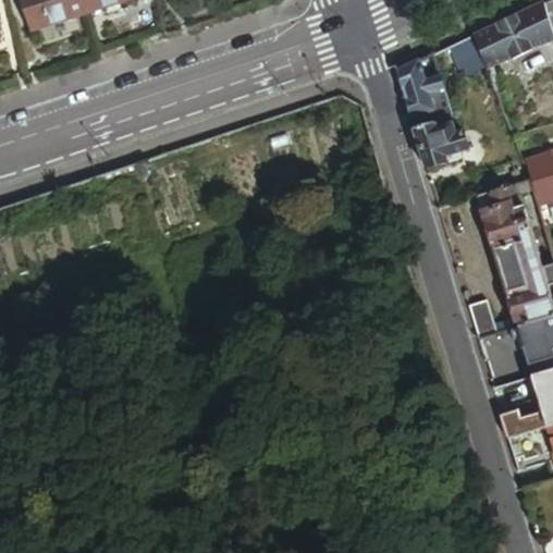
[(82,13),(77,0),(19,0),(29,31),(82,13)]
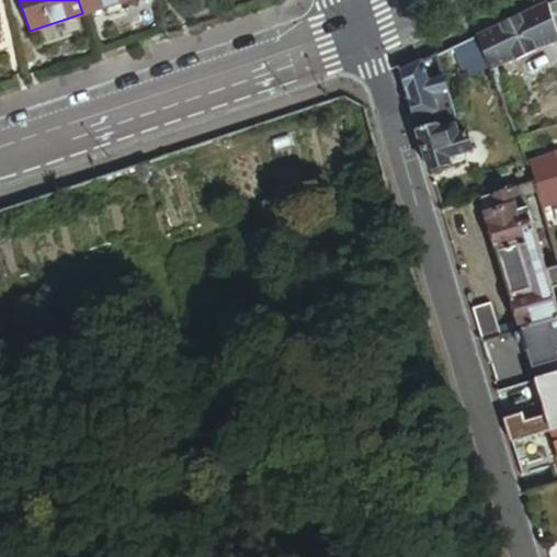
[(78,0),(82,13),(121,0),(78,0)]
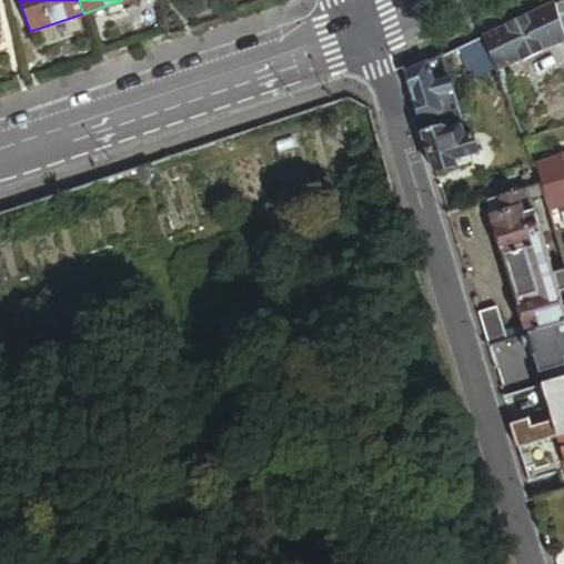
[(551,27),(554,19),(546,2),(495,27),(503,46),(505,48),(551,27)]
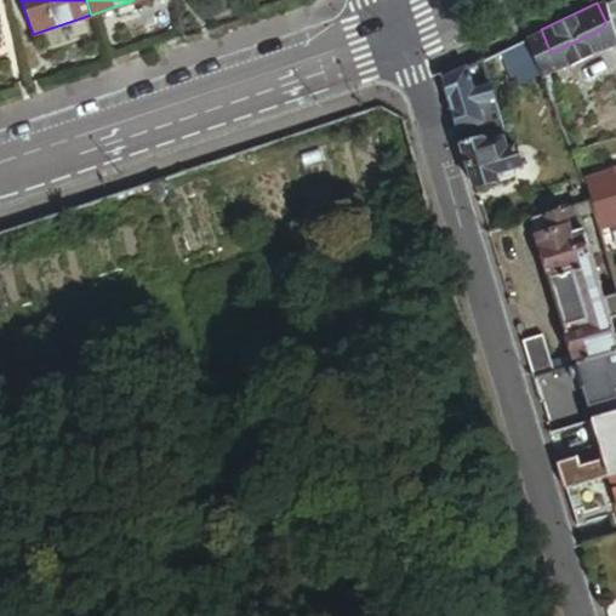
[(549,50),(541,29),(529,35),(539,55),(549,50)]
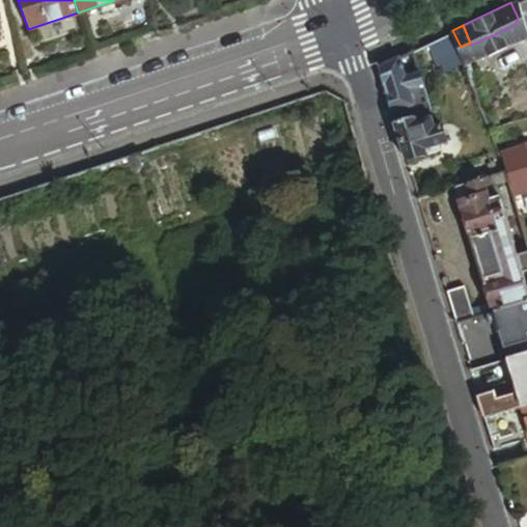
[(474,49),(472,45),(470,43),(461,47),(464,54),(474,49)]
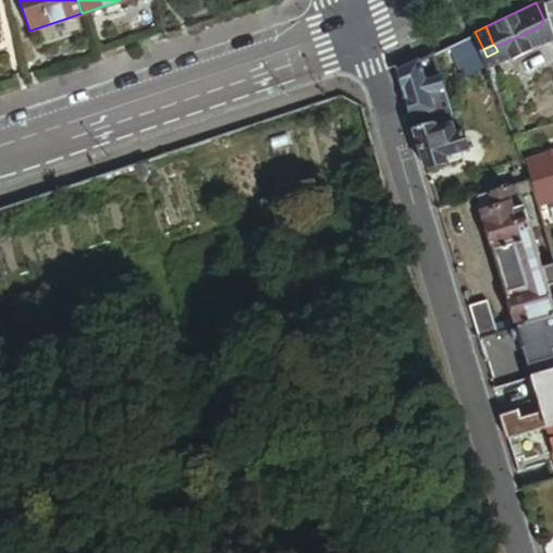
[(451,117),(431,52),(395,70),(409,117),(429,110),(433,122),(444,119),(451,117)]
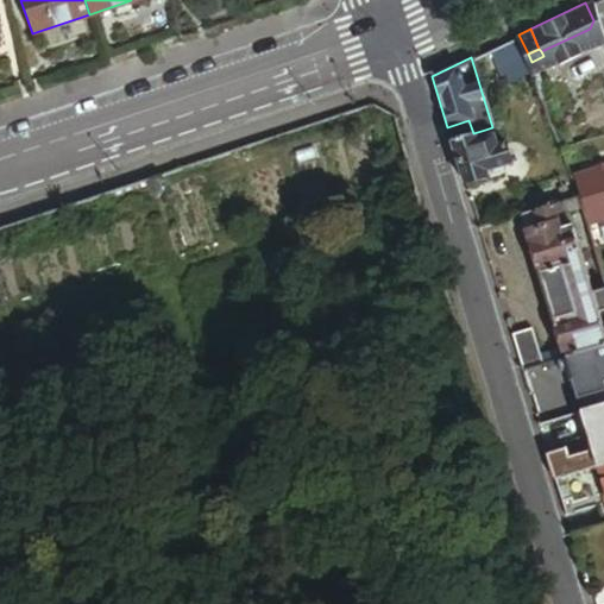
[(451,140),(463,182),(488,175),(486,168),(510,161),(504,142),(496,144),(494,133),(488,136),(485,130),(473,133),(451,140)]
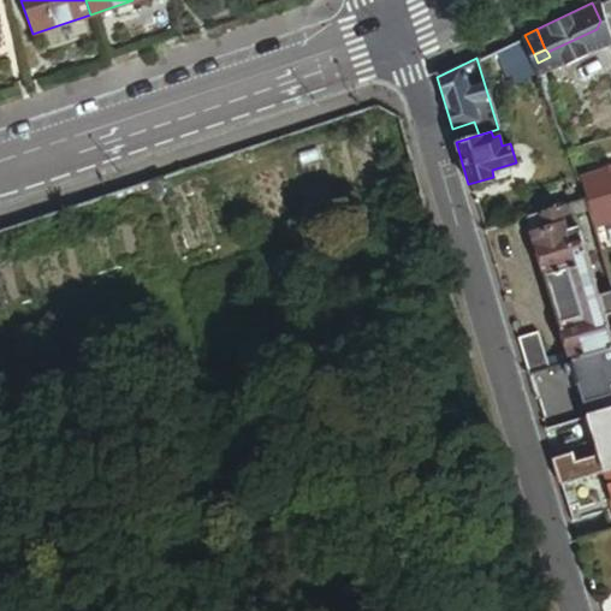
[(610,167),(576,178),(583,196),(587,208),(593,226),(610,220),(610,167)]
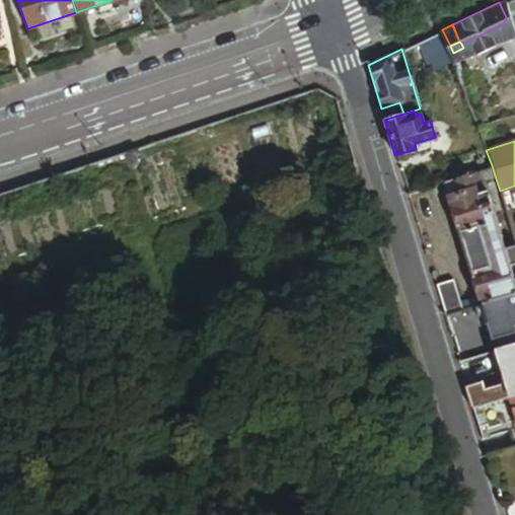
[(495,175),(492,165),(487,167),(481,168),(484,179),(495,175)]
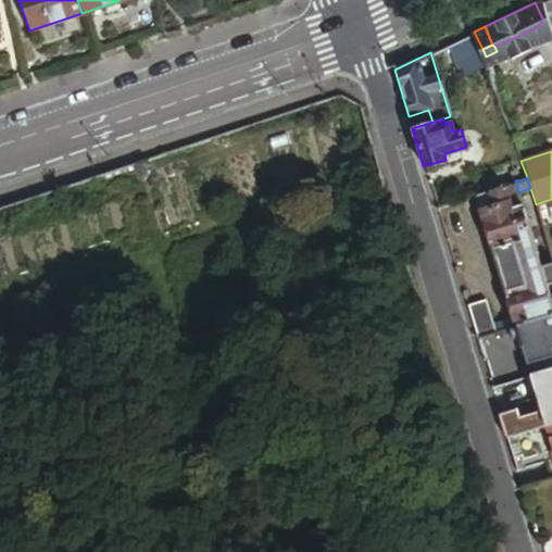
[(476,192),(475,193),(511,317),(513,326),(551,314),(551,308),(551,302),(544,283),(539,265),(537,258),(518,192),(515,180),(476,192)]
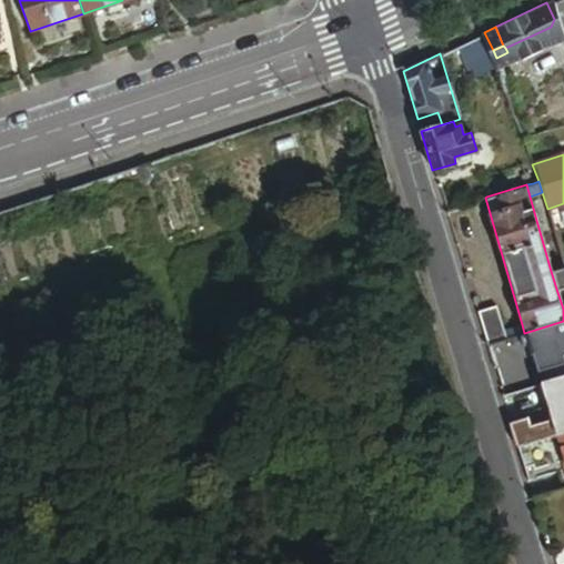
[(563,264),(562,259),(554,262),(556,269),(556,270),(563,267),(563,264)]
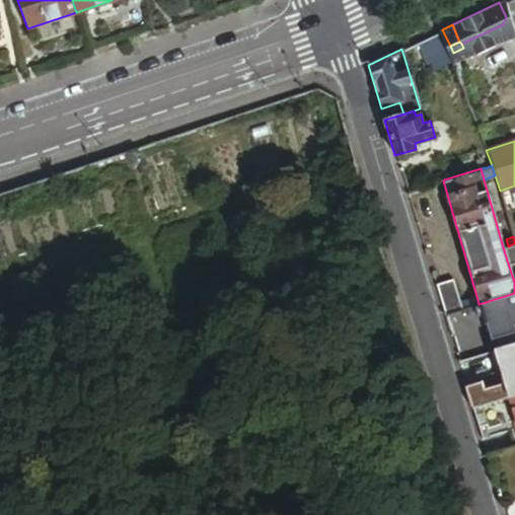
[(514,262),(514,243),(508,246),(503,247),(508,264),(514,262)]
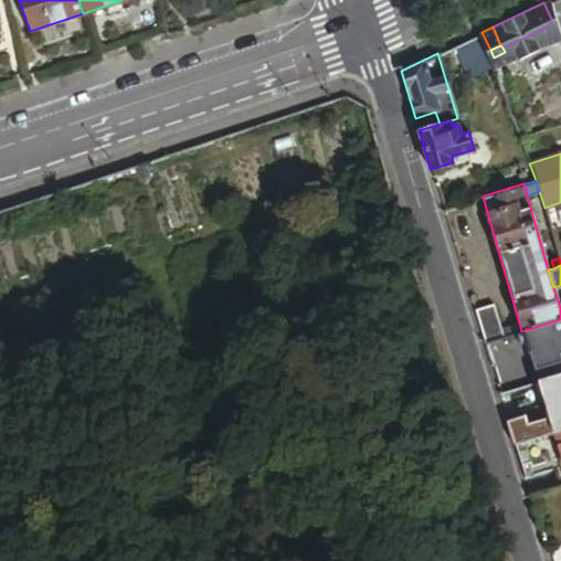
[(483,342),(501,337),(499,328),(491,304),(473,309),(483,342)]
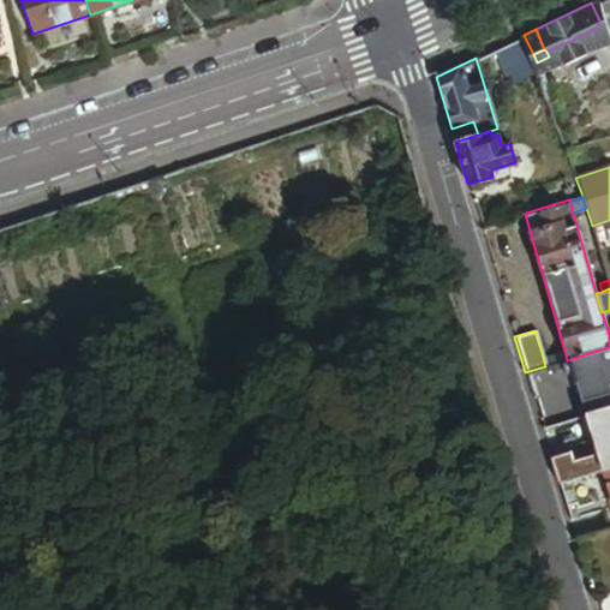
[(543,357),(545,366),(567,360),(564,351),(543,357)]
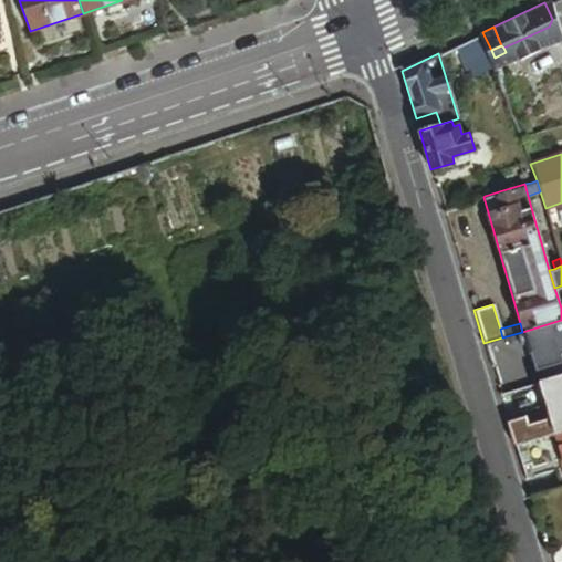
[(561,325),(520,337),(523,350),(530,372),(561,363),(561,325)]
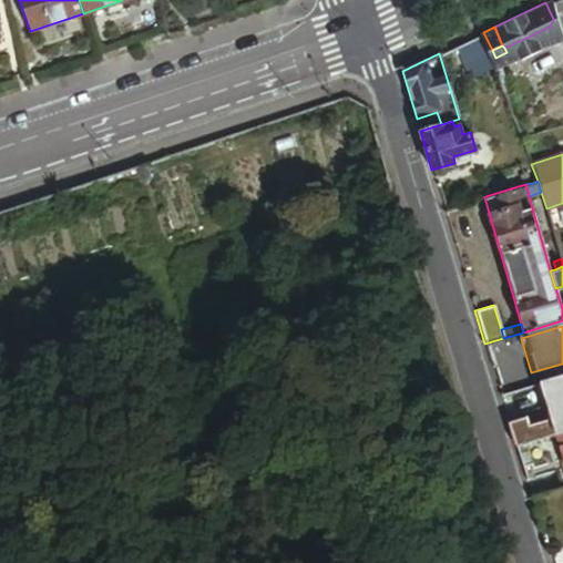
[(511,355),(524,350),(521,338),(508,343),(511,355)]
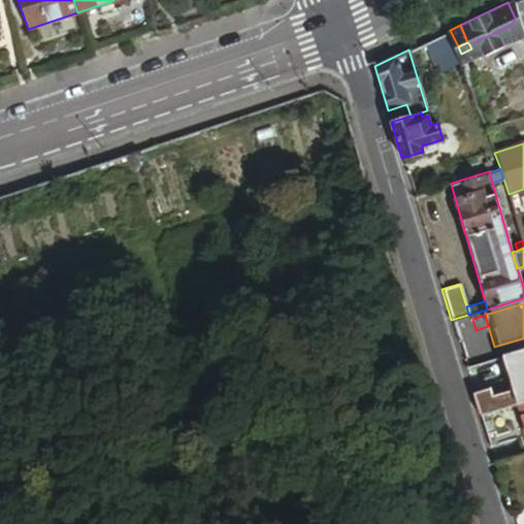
[(465,367),(492,359),(487,342),(459,348),(465,367)]
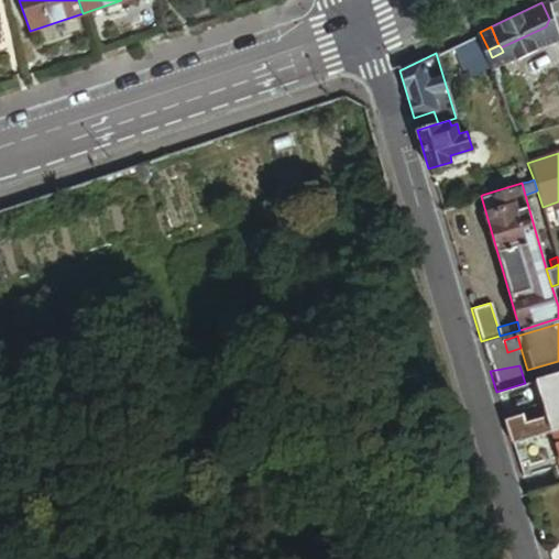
[(558,373),(536,381),(547,415),(525,422),(522,413),(505,418),(512,442),(550,430),(558,427),(558,373)]
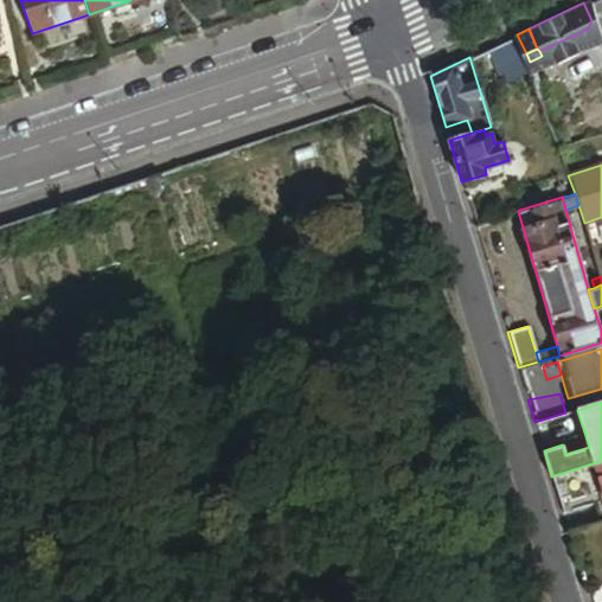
[(601,460),(593,463),(601,493),(601,499),(591,501),(597,519),(601,518),(601,460)]
